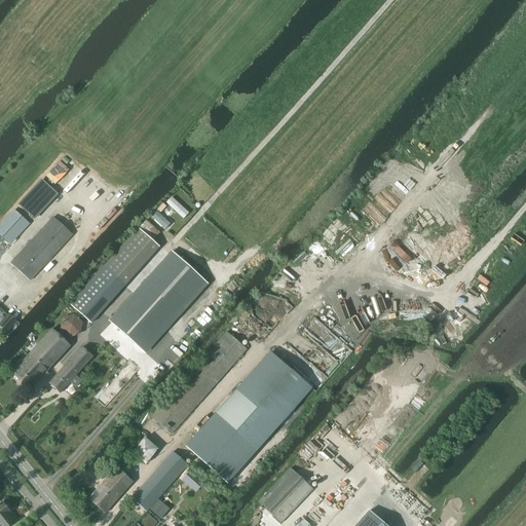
[(33,219),(57,195),(43,183),(21,208),(33,219)]
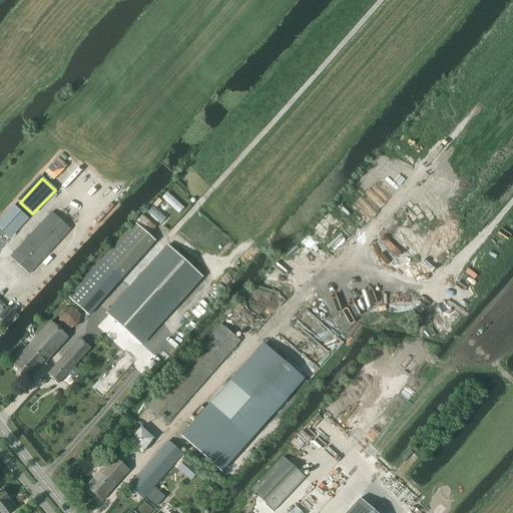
[(0,229),(10,239),(29,219),(14,205),(0,220),(0,229)]
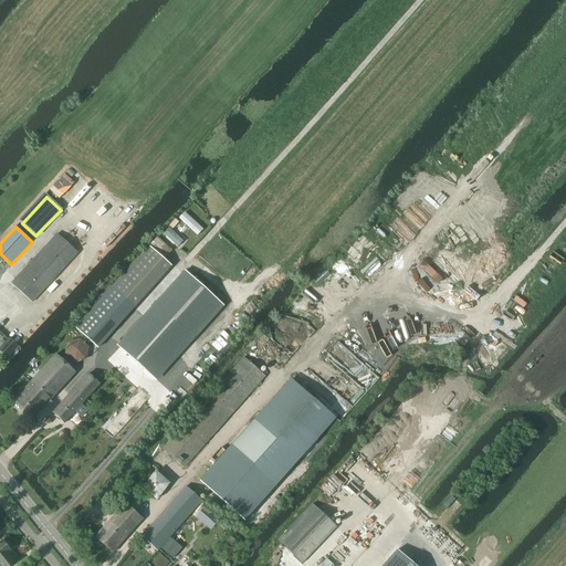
[(32,303),(79,253),(58,234),(11,284),(32,303)]
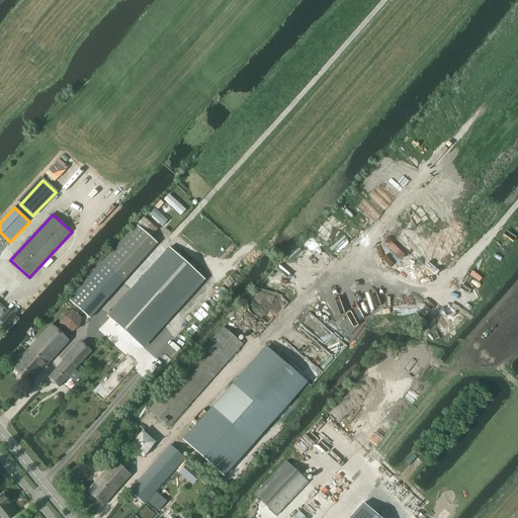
[(170,250),(108,318),(142,347),(203,279),(170,250)]
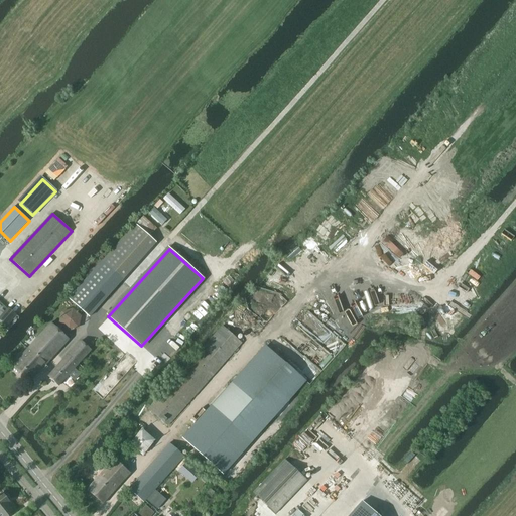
[(101,262),(68,299),(90,318),(122,281),(101,262)]
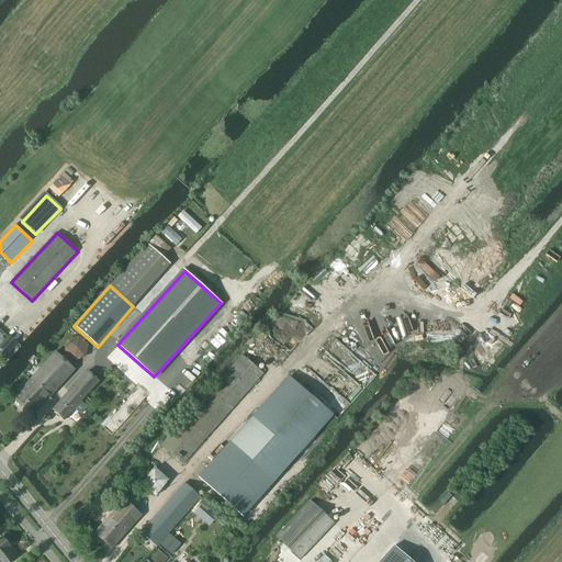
[(85,348),(85,346),(85,343),(83,339),(81,337),(79,335),(77,334),(74,333),(70,333),(67,334),(65,336),(63,338),(62,340),(60,344),(60,347),(60,349),(63,352),(64,355),(67,356),(69,357),(72,358),(76,357),(79,356),(81,353),(82,351),(85,348)]
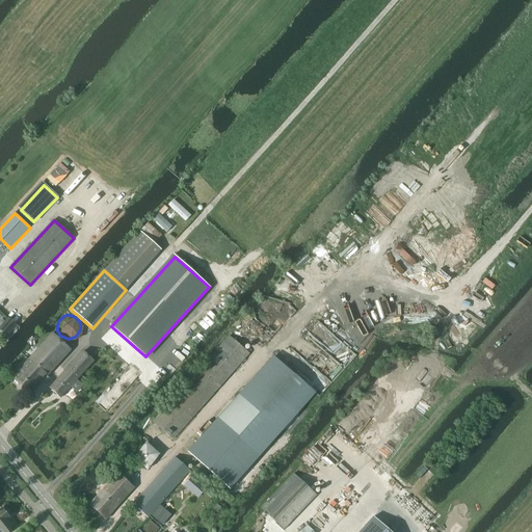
[(0,330),(6,337),(18,325),(9,318),(0,326),(0,330)]
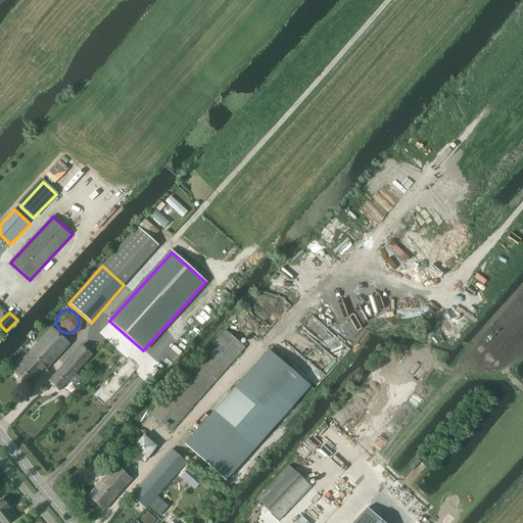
[(31,387),(70,344),(52,328),(13,371),(31,387)]
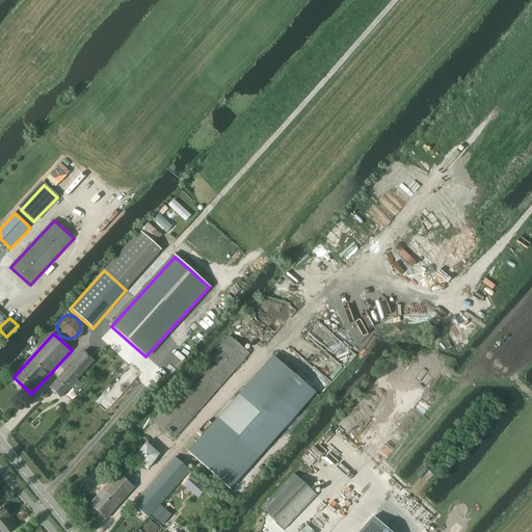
[(174,440),(229,377),(249,354),(230,338),(209,361),(154,423),(174,440)]
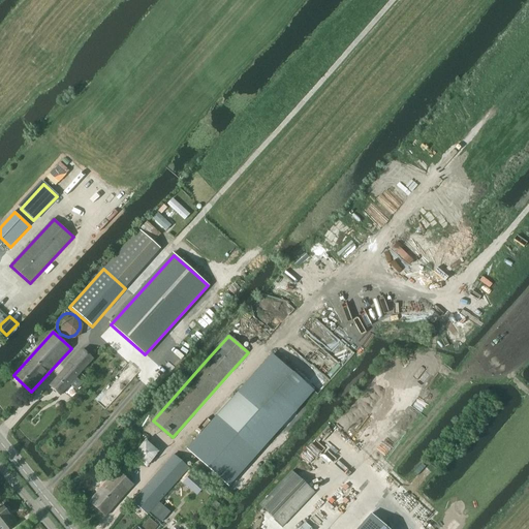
[(81,373),(93,360),(83,350),(70,364),(81,373)]
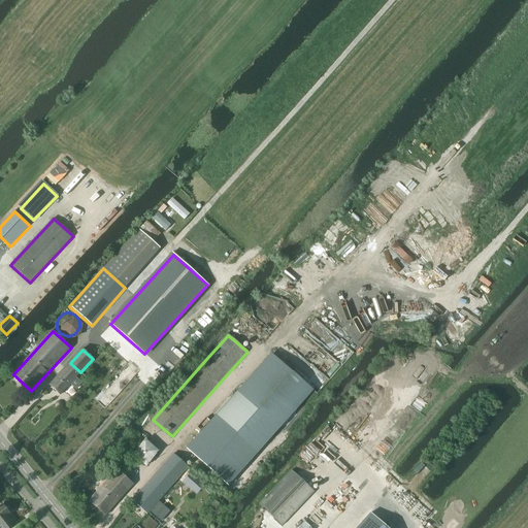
[(271,354),(186,450),(228,487),(314,391),(271,354)]
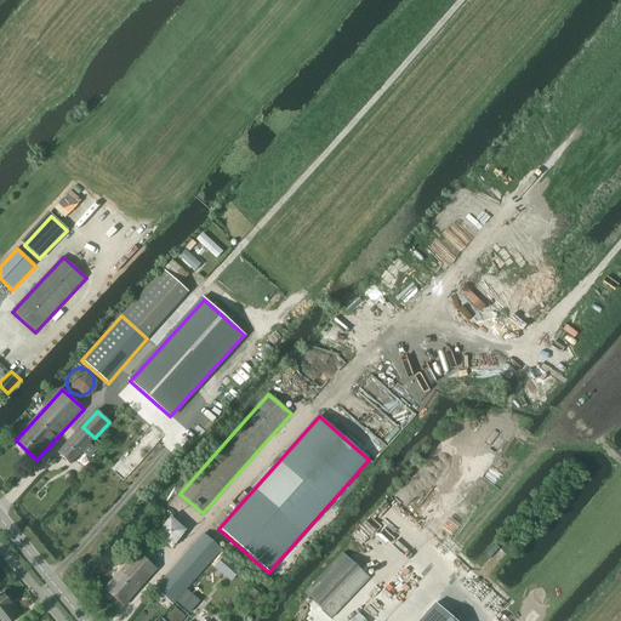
[(90,444),(95,438),(83,427),(60,454),(72,465),(83,453),(90,459),(97,450),(90,444)]
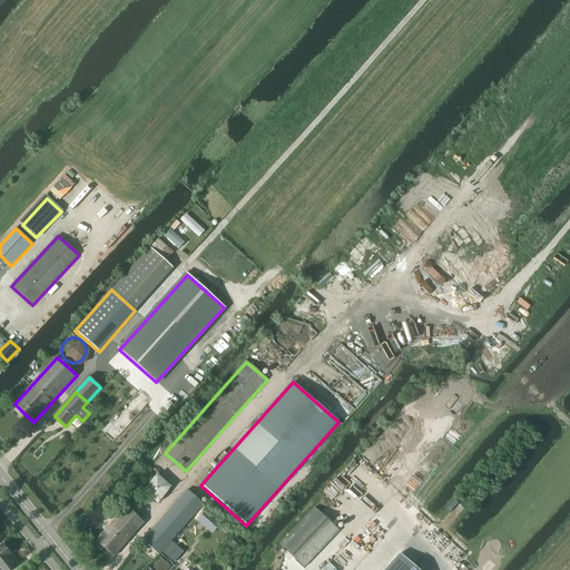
[(159,554),(192,518),(203,505),(204,504),(187,491),(144,541),(159,554)]
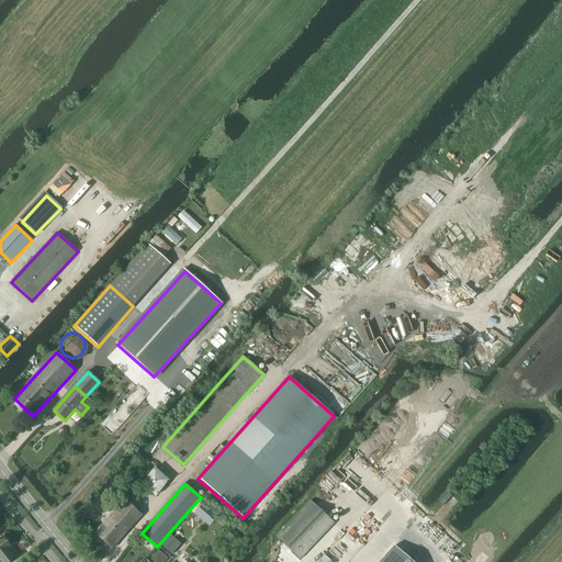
[(300,561),(334,524),(308,501),(274,537),(300,561)]
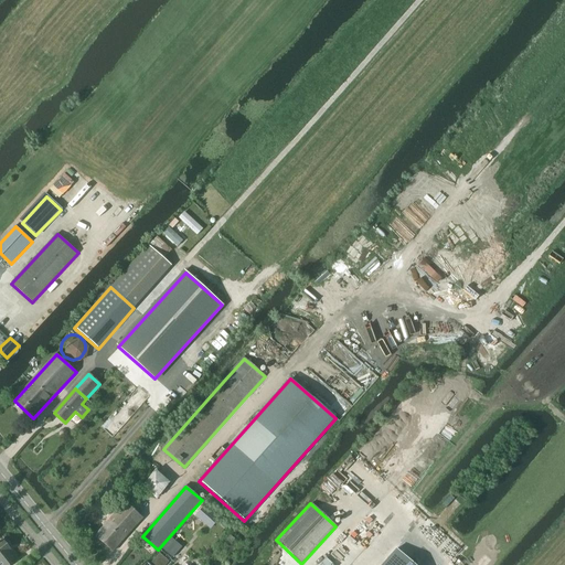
[(114,553),(142,520),(125,504),(96,536),(114,553)]
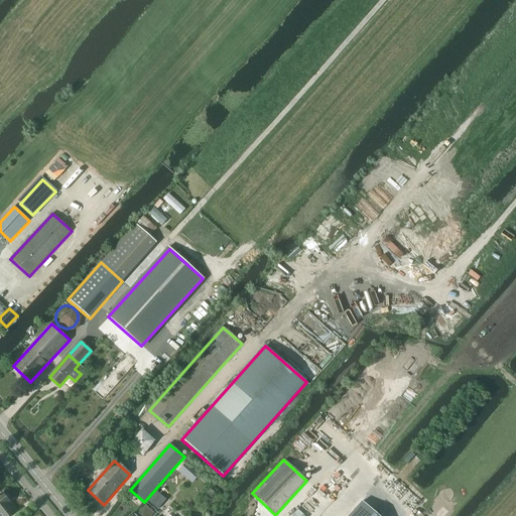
[(186,463),(178,471),(191,483),(200,475),(186,463)]
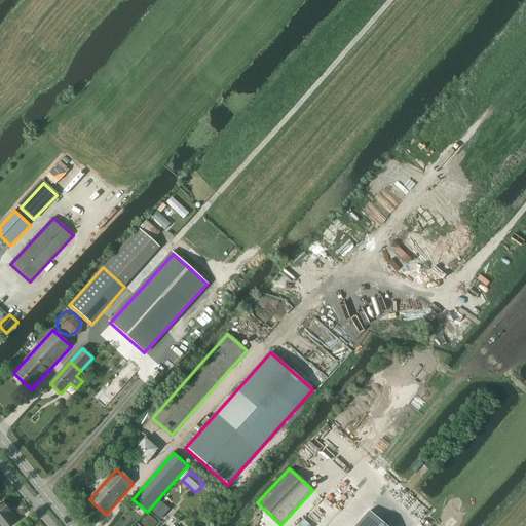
[(161,520),(170,510),(159,500),(150,510),(161,520)]
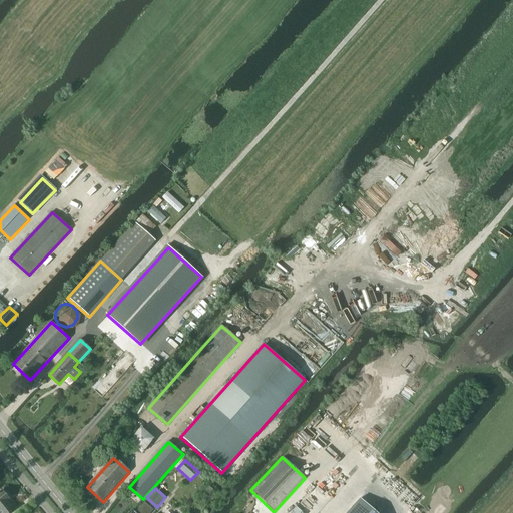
[(6,492),(4,492),(3,491),(0,492),(0,512),(10,512),(17,508),(8,497),(8,495),(6,492)]
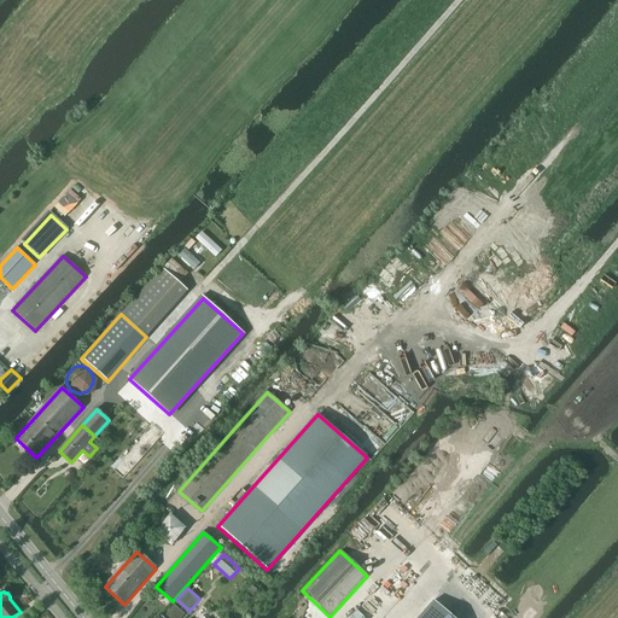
[(418,617),(450,617),(433,602),(418,617)]
